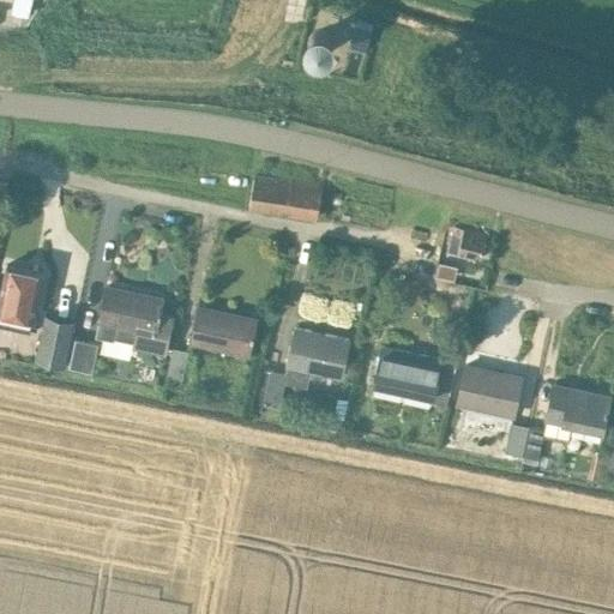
[(367,52),(373,30),(357,25),(351,48),(367,52)]
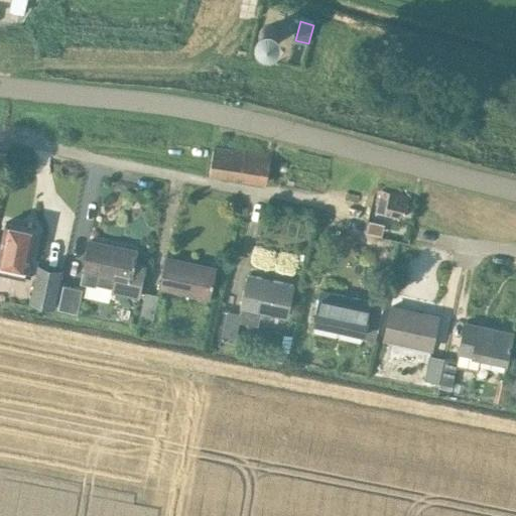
[(270,49),(274,48),(277,46),(279,44),(281,41),(282,37),(282,33),(280,30),(278,27),(276,25),(272,23),(269,23),(265,23),(262,25),(259,27),(257,30),(256,33),(255,37),(256,40),(258,44),(260,46),(263,48),(267,49),(270,49)]
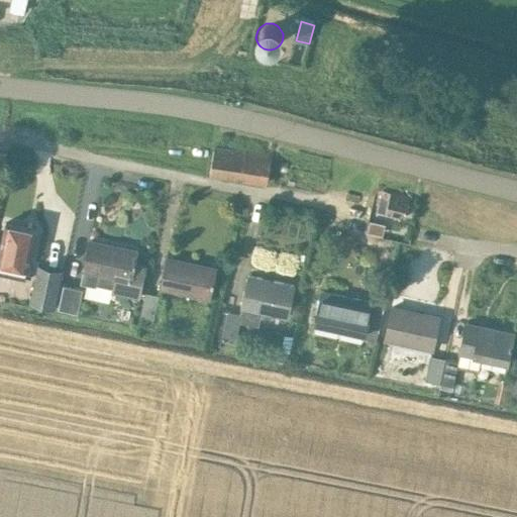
[(244,152),(213,147),(209,175),(267,183),(272,153),(244,149),(244,152)]
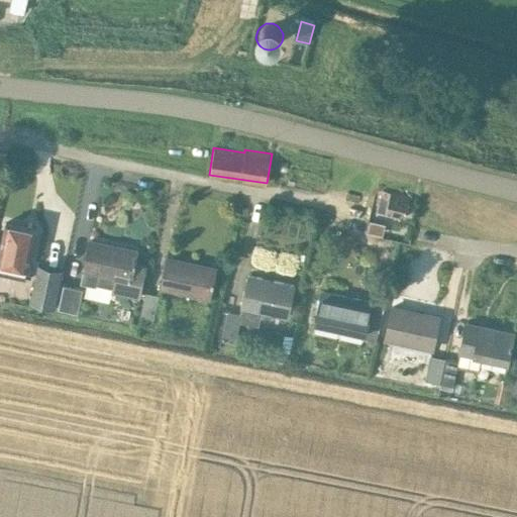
[(404,217),(408,197),(381,191),(376,211),(404,217)]
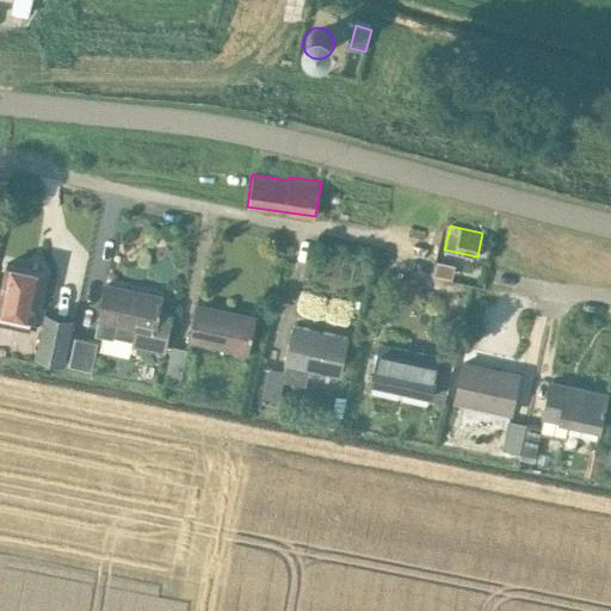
[(434,267),(433,275),(446,277),(448,271),(449,263),(437,260),(434,267)]
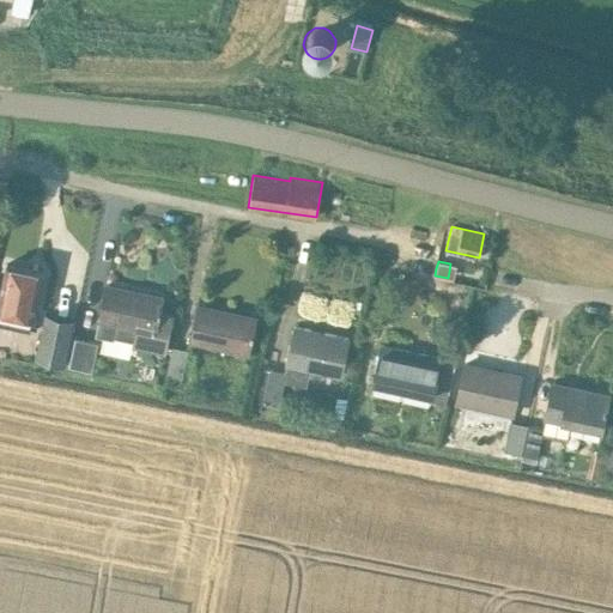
[(0,323),(29,329),(40,271),(5,265),(0,286),(0,323)]
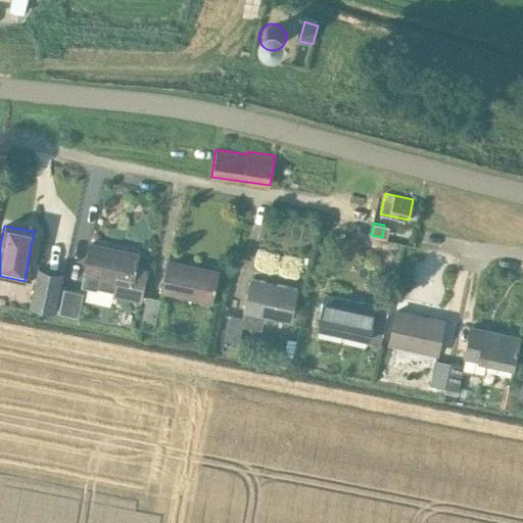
[(142,302),(148,270),(135,267),(138,252),(89,242),(83,274),(84,274),(81,286),(96,289),(96,287),(113,291),(112,296),(142,302)]
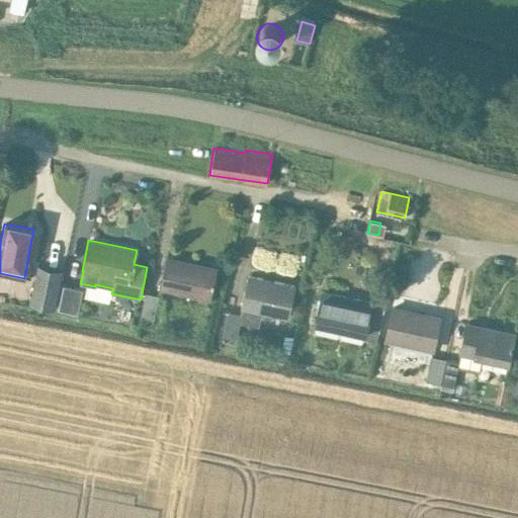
[(209,298),(216,268),(166,257),(159,287),(209,298)]
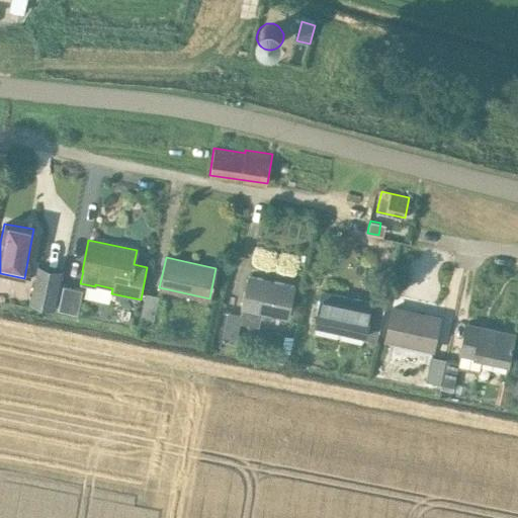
[(55,308),(62,270),(36,266),(29,303),(55,308)]
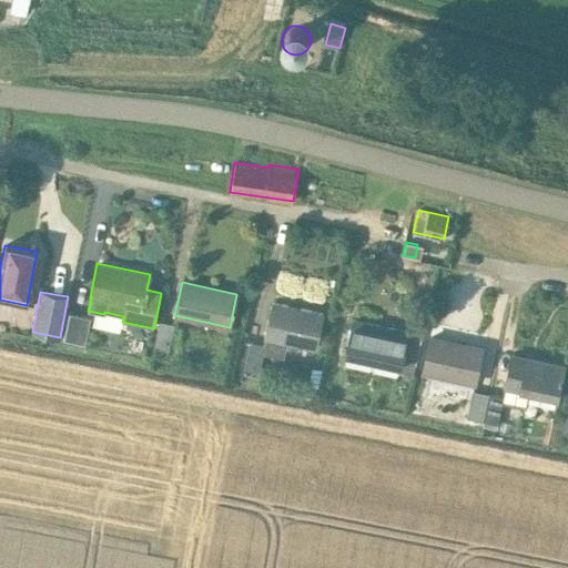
[(315,348),(323,313),(273,302),(265,337),(315,348)]
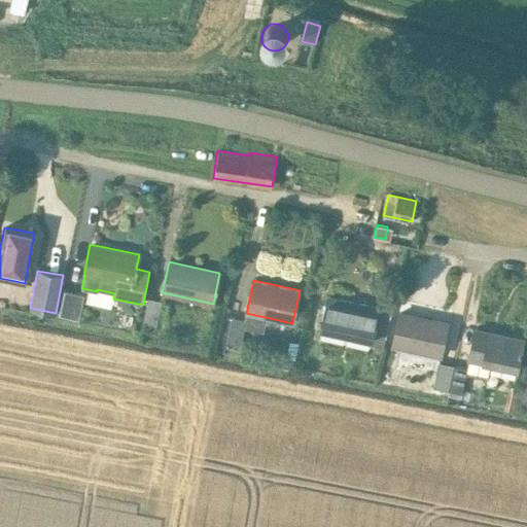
[(79,319),(85,294),(65,290),(60,314),(79,319)]
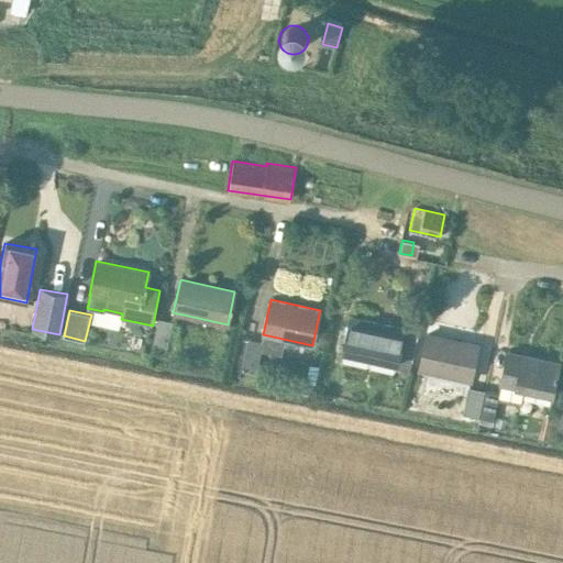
[(166,346),(172,321),(157,318),(153,344),(166,346)]
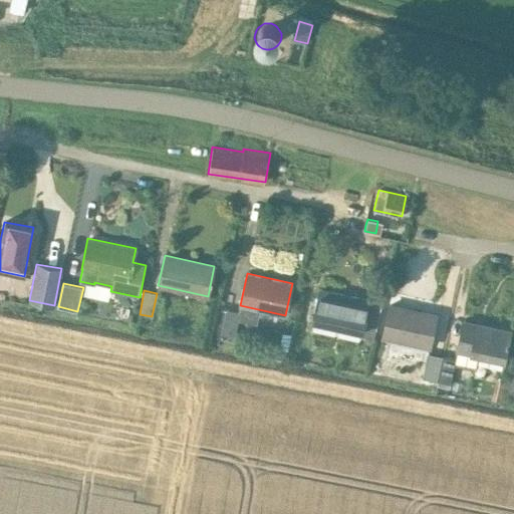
[(373,339),(380,302),(320,290),(314,320),(361,330),(359,336),(373,339)]
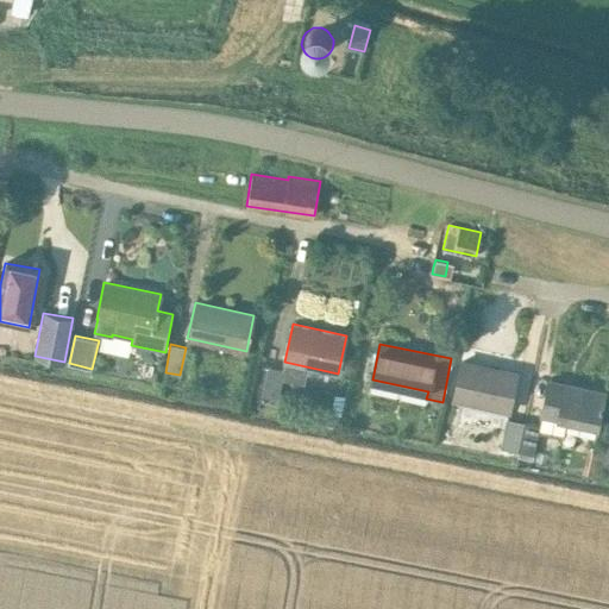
[(507,412),(515,374),(460,363),(452,400),(507,412)]
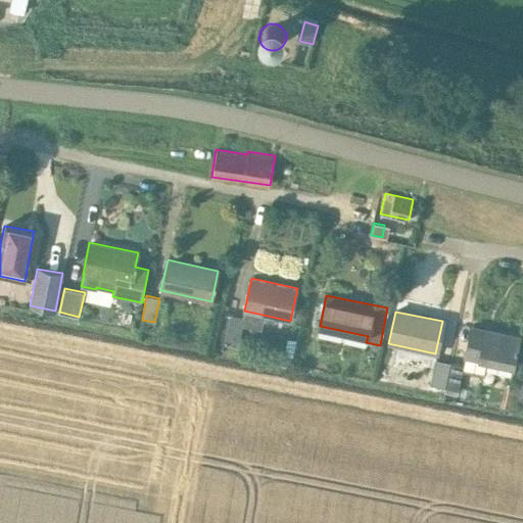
[(220,314),(216,331),(226,333),(229,316),(220,314)]
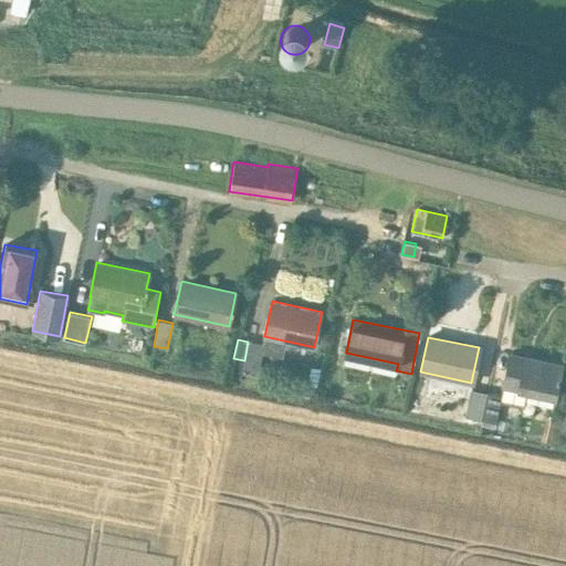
[(259,369),(263,344),(248,341),(248,342),(244,360),(242,367),(259,369)]
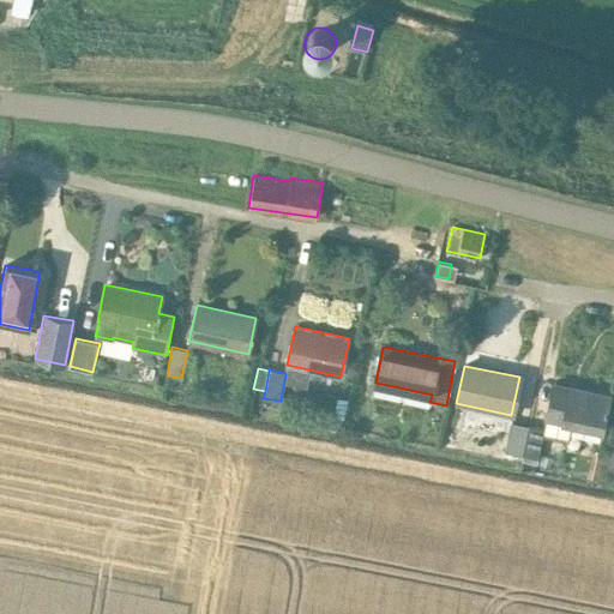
[(602,429),(609,395),(553,383),(543,429),(528,426),(522,455),(537,458),(542,435),(567,440),(571,423),(602,429)]
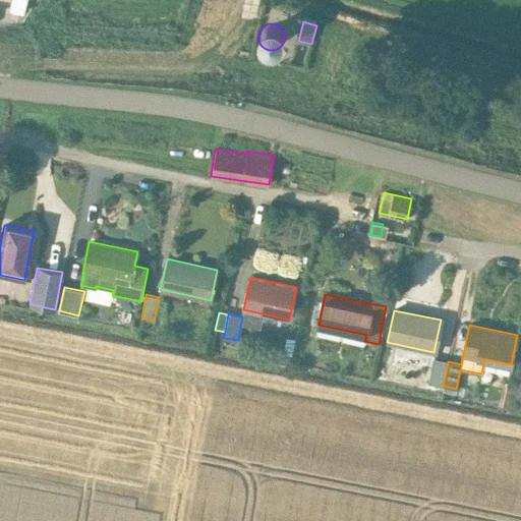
[(431,357),(426,383),(442,386),(443,386),(448,361),(447,361),(431,357)]
